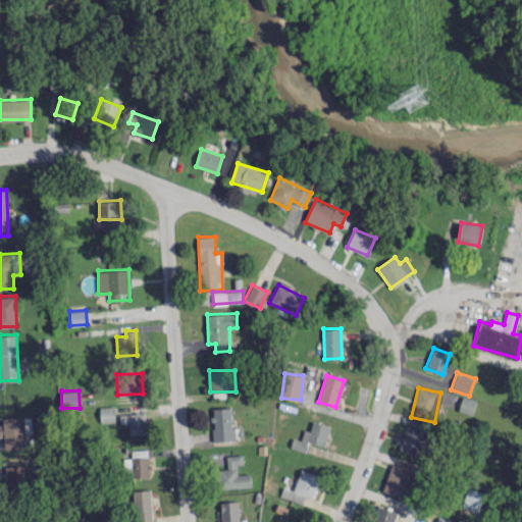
[(471,414),(475,400),(462,396),(458,410),(471,414)]
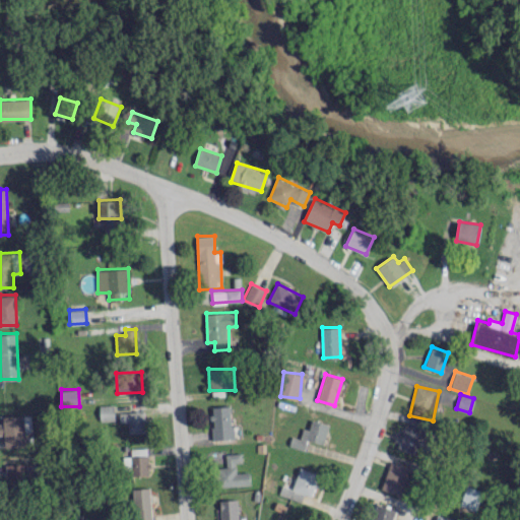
[(114,420),(114,404),(100,404),(100,420),(114,420)]
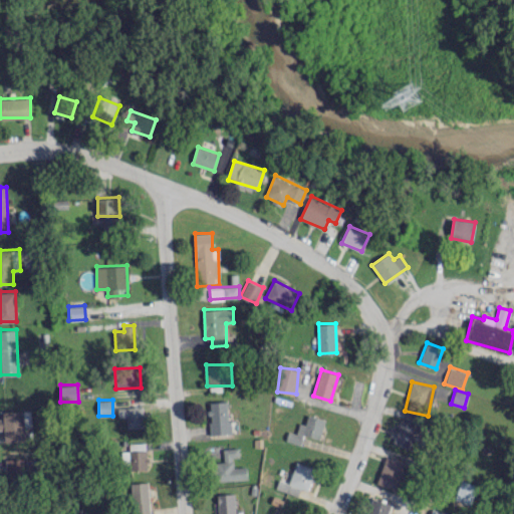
[(230,433),(228,401),(209,402),(210,434),(230,433)]
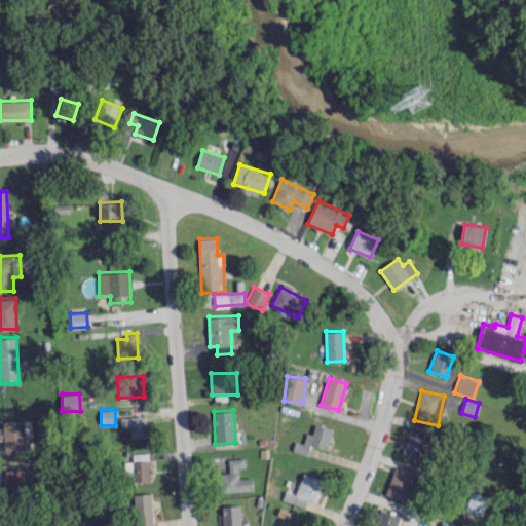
[(129,426),(129,438),(147,437),(146,415),(121,416),(121,426),(129,426)]
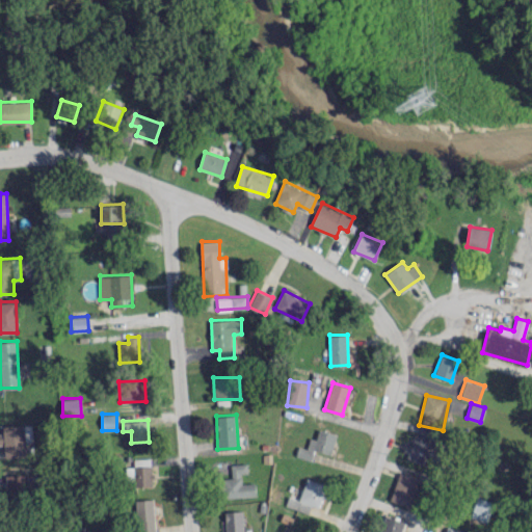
[(31,424),(2,425),(3,432),(0,432),(0,444),(4,444),(5,456),(26,455),(25,442),(32,442),(31,424)]
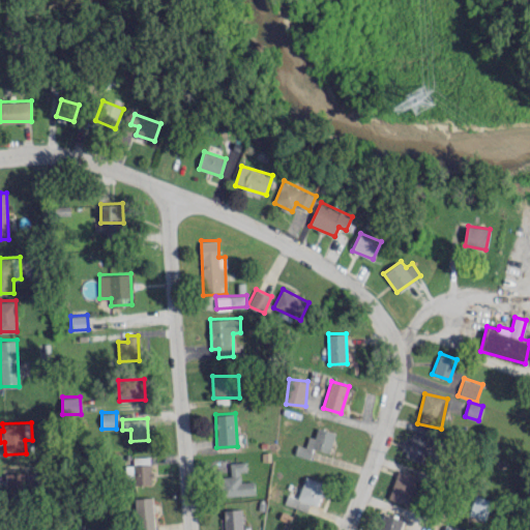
[(312,448),(330,451),(334,431),(317,428),(315,437),(307,435),(305,446),(296,444),(295,453),(311,458),(312,448)]
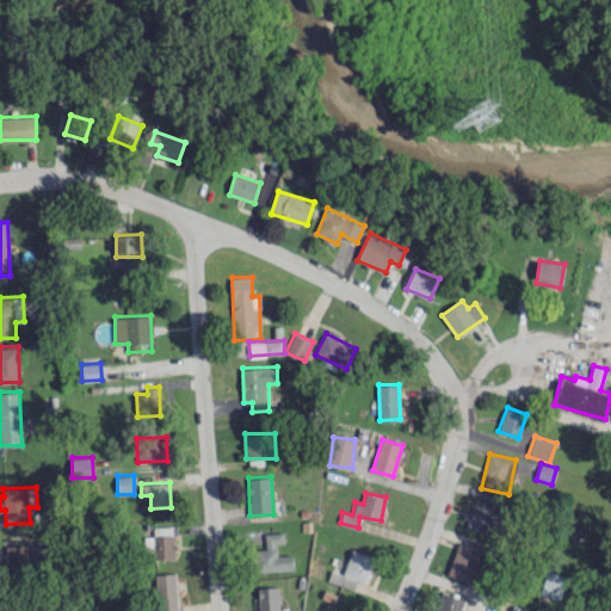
[(486,531),(494,508),(475,501),(471,511),(466,508),(461,522),(486,531)]
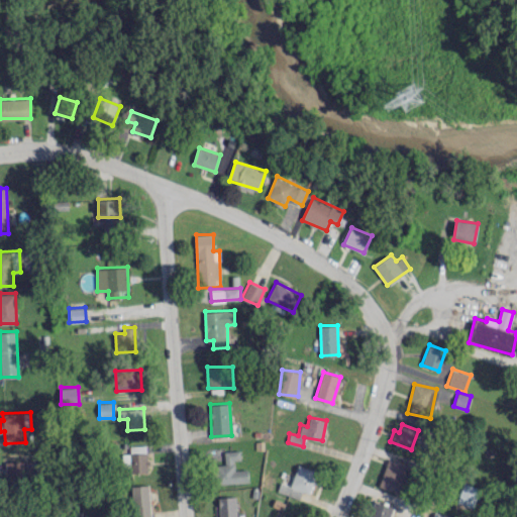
[(131,473),(147,472),(146,444),(130,445),(131,473)]
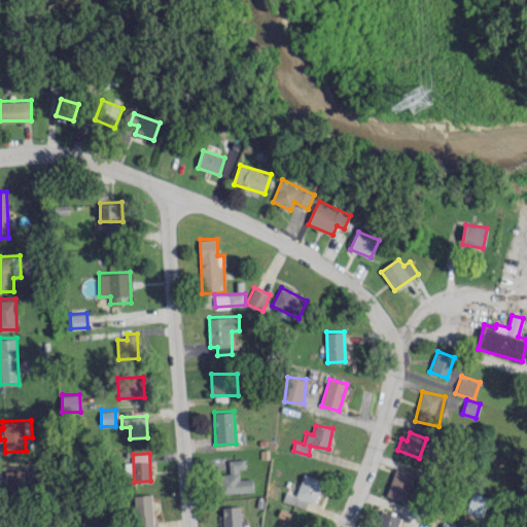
[(229,459),(230,472),(221,473),(222,493),(254,490),(253,478),(240,479),(239,468),(245,468),(245,458),(229,459)]
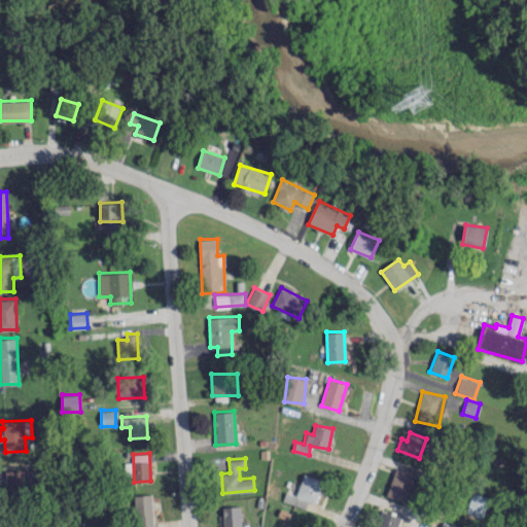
[(405,501),(415,475),(395,467),(386,494),(405,501)]
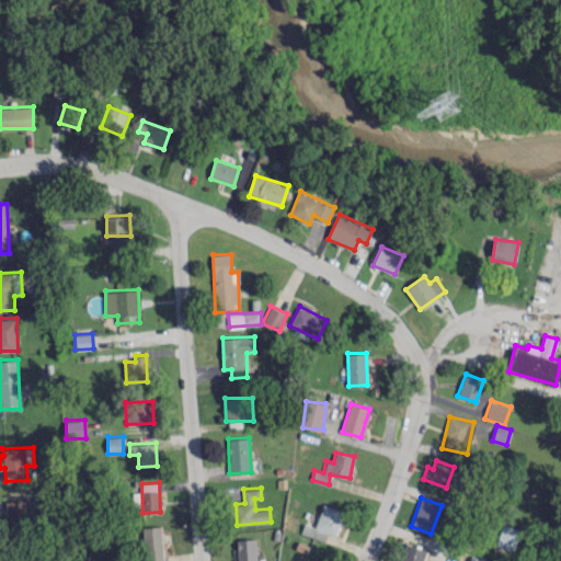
[(27,500),(6,500),(7,517),(27,517),(27,500)]
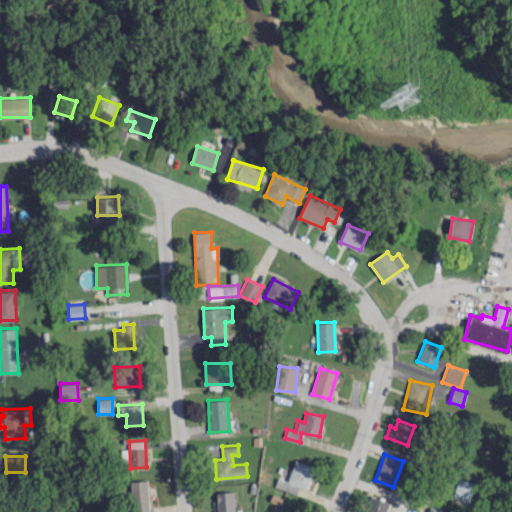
[(288,481),(277,478),(275,486),(296,493),(298,486),(306,488),(314,466),(294,460),(288,481)]
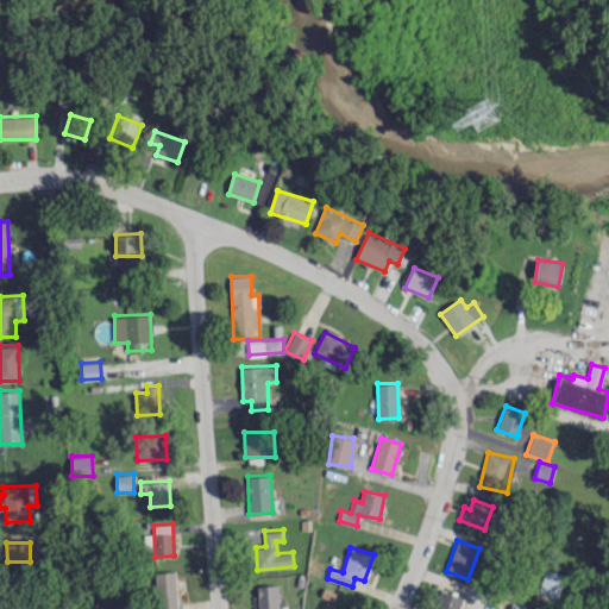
[(559,597),(566,576),(546,569),(538,590),(559,597)]
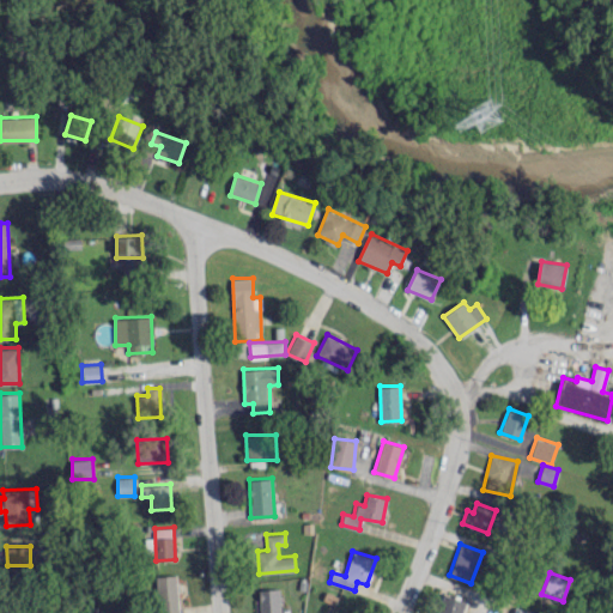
[(177,612),(177,575),(157,575),(157,612),(177,612)]
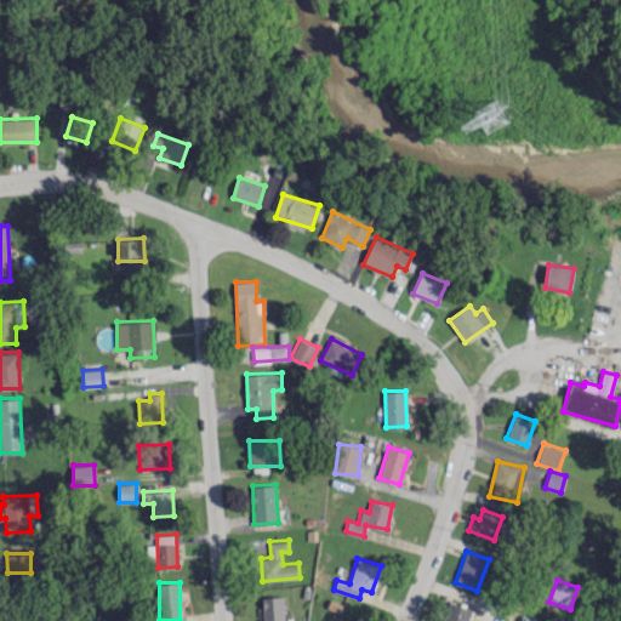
[(263,620),(283,620),(283,596),(262,597),(263,620)]
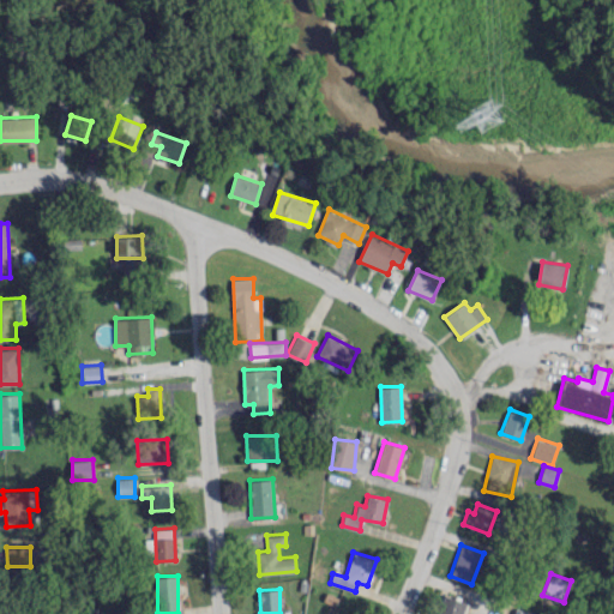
[(437,613),(463,613),(468,601),(444,594),(437,613)]
